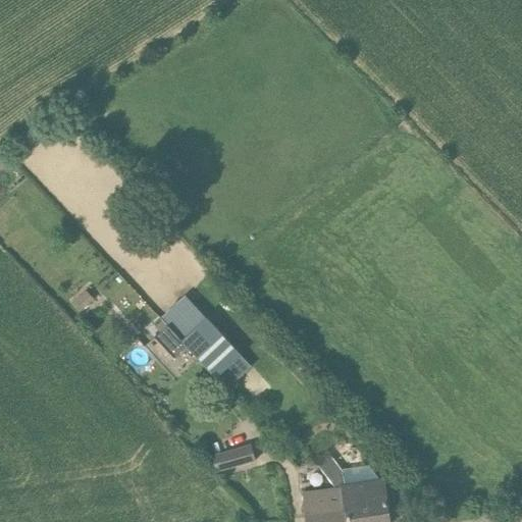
[(216,377),(241,355),(207,317),(181,340),(187,346),(216,377)]
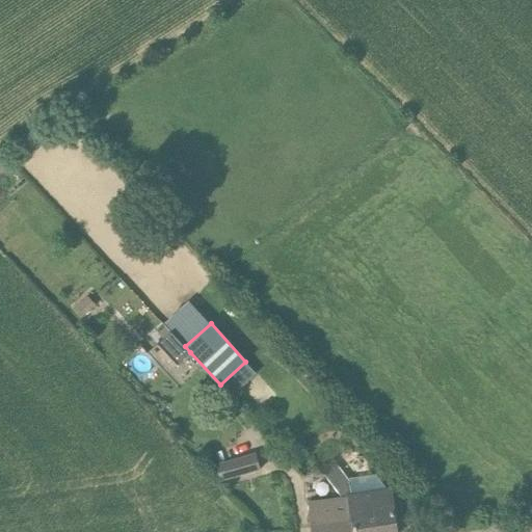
[(153,349),(171,370),(190,352),(185,346),(171,331),(153,349)]
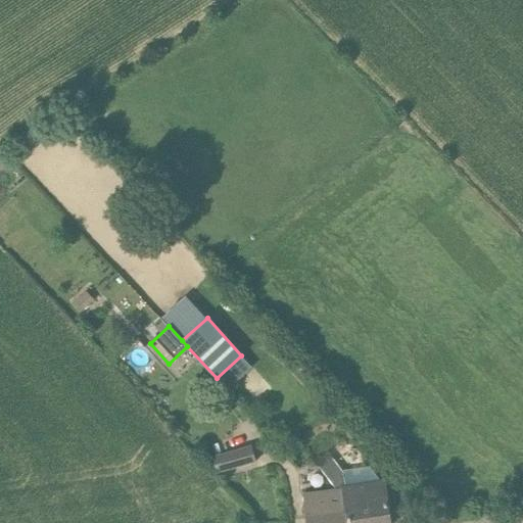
[(241,355),(217,378),(228,390),(252,368),(241,355)]
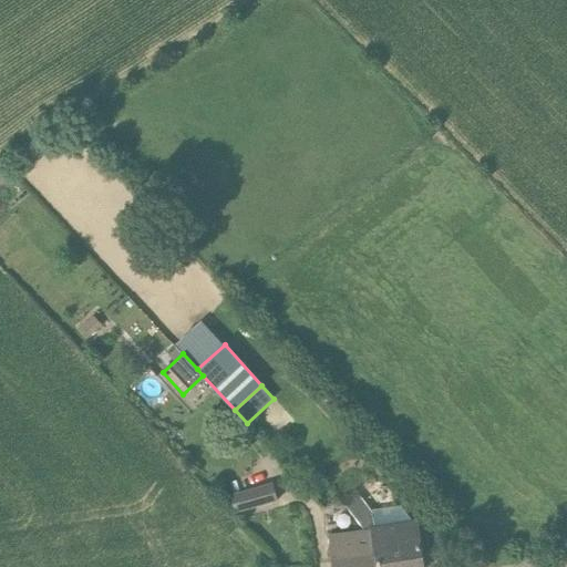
[(236,514),(278,503),(272,486),(230,498),(236,514)]
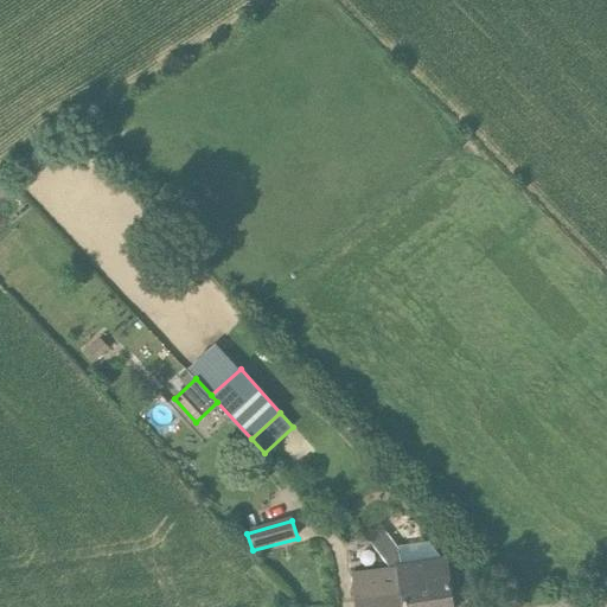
[(398,547),(384,530),(370,542),(390,568),(400,567),(404,606),(453,606),(447,560),(443,560),(429,542),(398,547)]
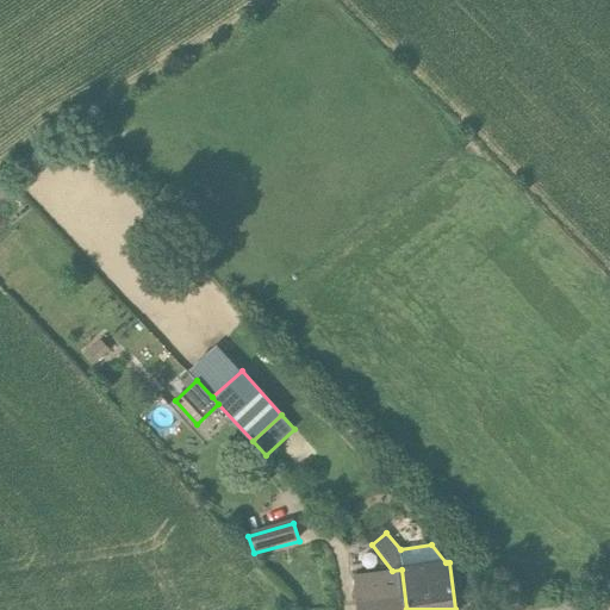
[(354,576),(359,609),(406,609),(402,570),(392,571),(354,576)]
